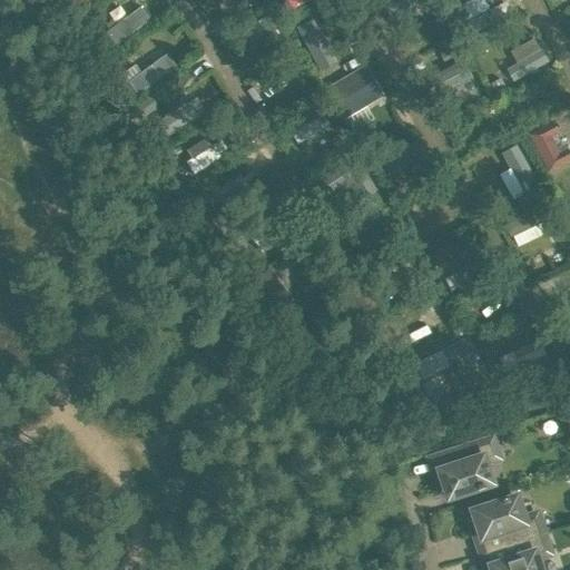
[(65,0),(74,12),(91,0),(65,0)]
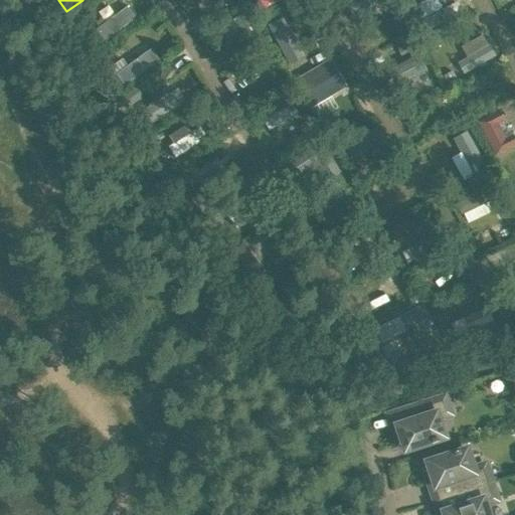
[(182,0),(189,9),(202,0),(182,0)]
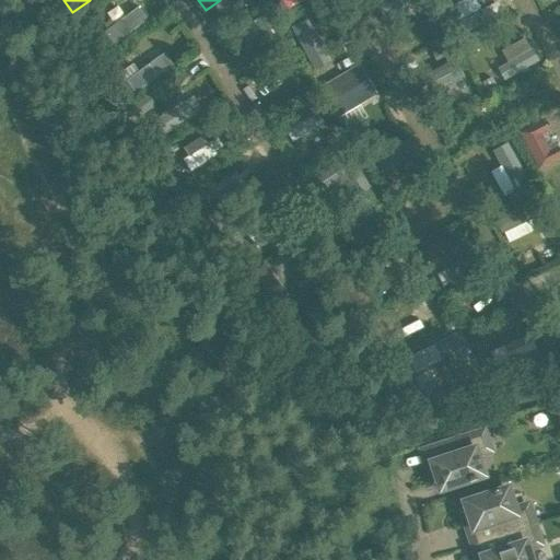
[(276,0),(282,12),(304,0),(276,0)]
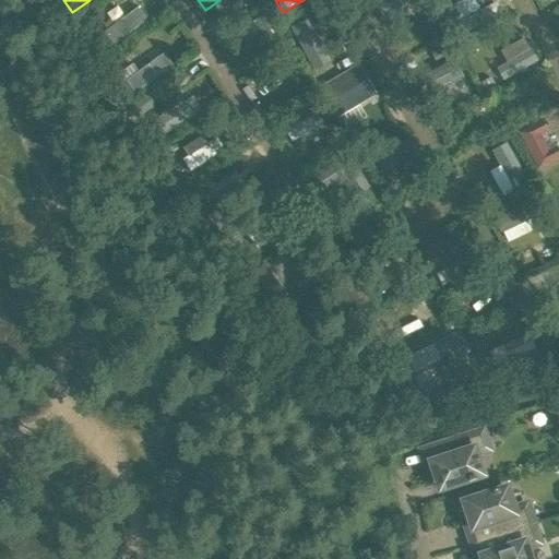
[(495,3),(455,24),(462,36),(501,16),(495,3)]
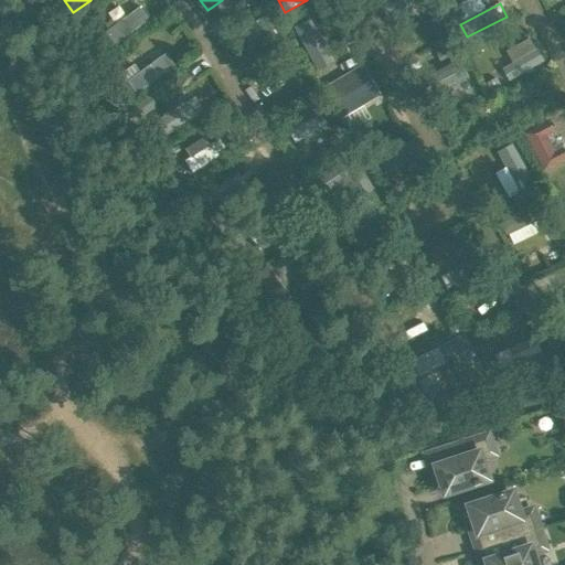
[(108,31),(104,34),(114,46),(149,20),(139,8),(115,25),(108,31)]
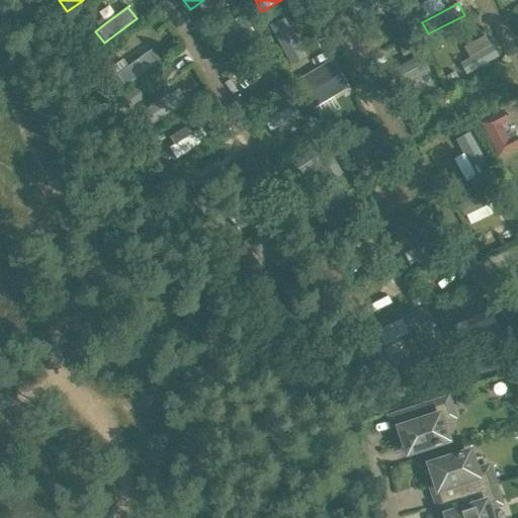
[(242,15),(221,28),(228,38),(248,25),(242,15)]
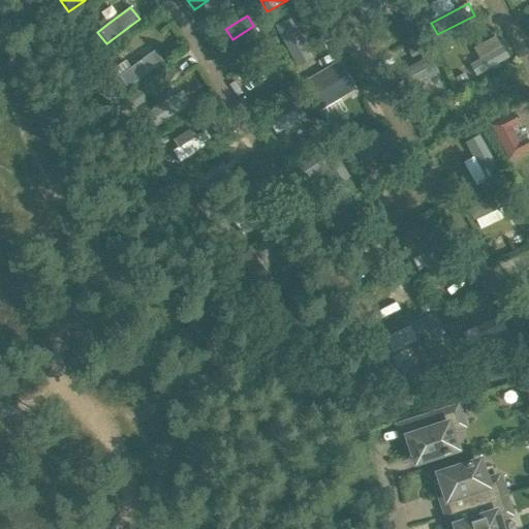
[(103,19),(97,24),(101,29),(107,24),(103,19)]
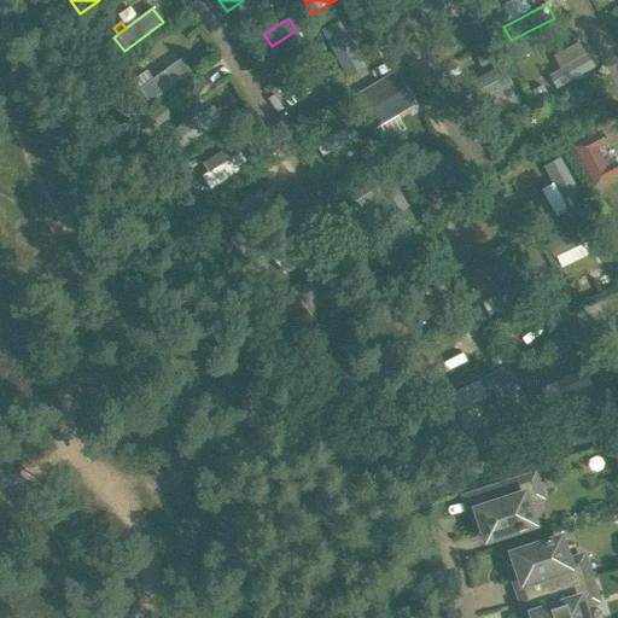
[(338,22),(320,31),(345,79),(363,69),(338,22)]
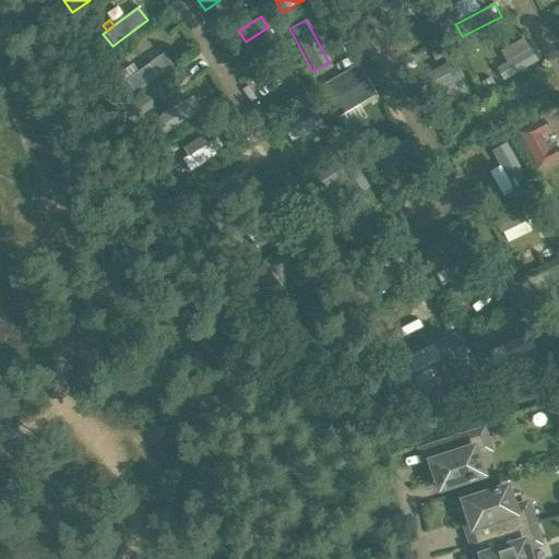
[(268,27),(246,42),(252,50),(274,37),(268,27)]
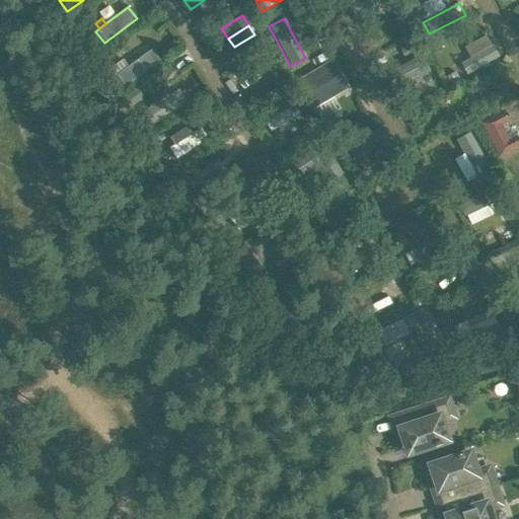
[(262,36),(253,41),(261,53),(268,49),(262,36)]
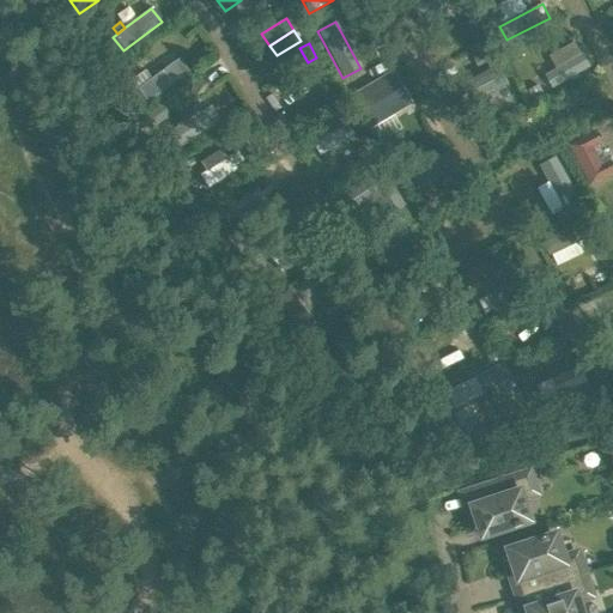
[(483,54),(473,59),(480,72),(490,67),(483,54)]
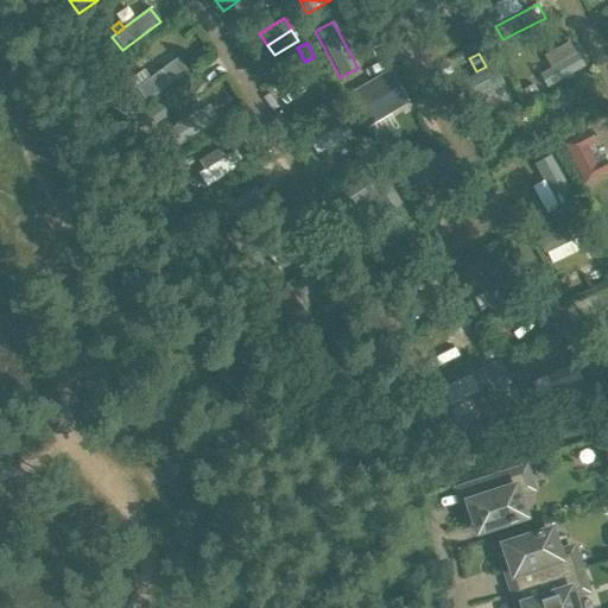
[(576,56),(539,76),(546,88),(583,68),(576,56)]
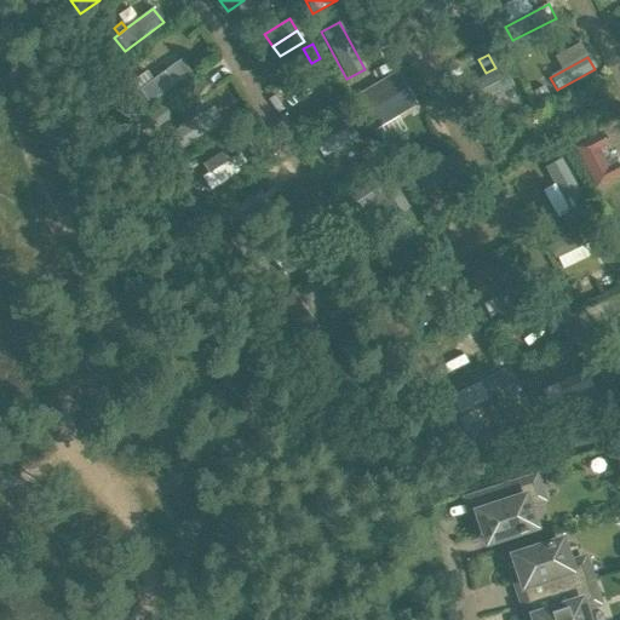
[(179,61),(136,92),(145,104),(147,107),(189,75),(179,61)]
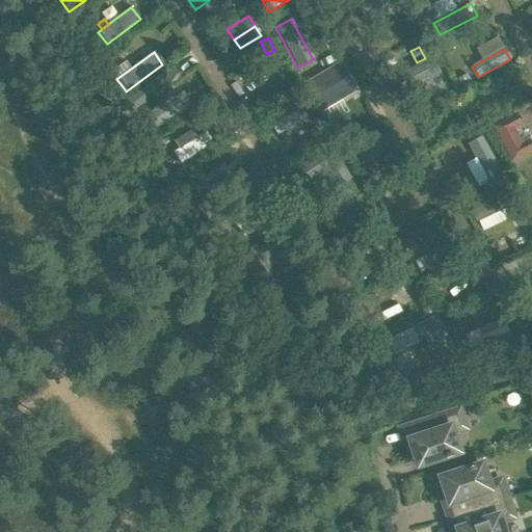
[(106,55),(98,60),(104,71),(112,65),(106,55)]
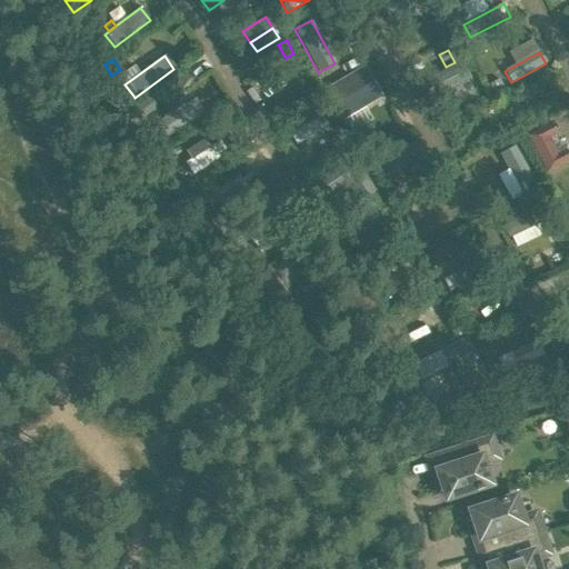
[(460,63),(417,87),(426,102),(469,79),(460,63)]
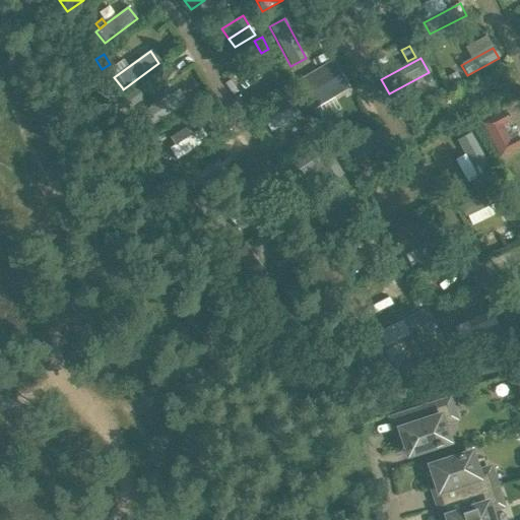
[(333,63),(298,84),(312,110),(349,88),(343,78),(342,79),(333,63)]
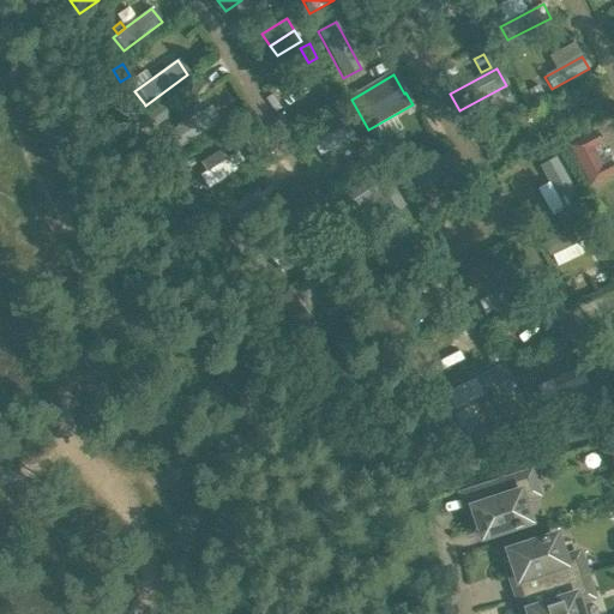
[(537,85),(528,91),(533,100),(542,94),(537,85)]
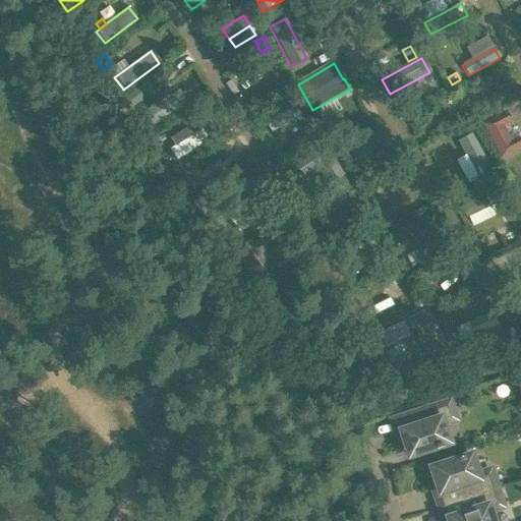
[(114,77),(107,82),(114,93),(122,88),(114,77)]
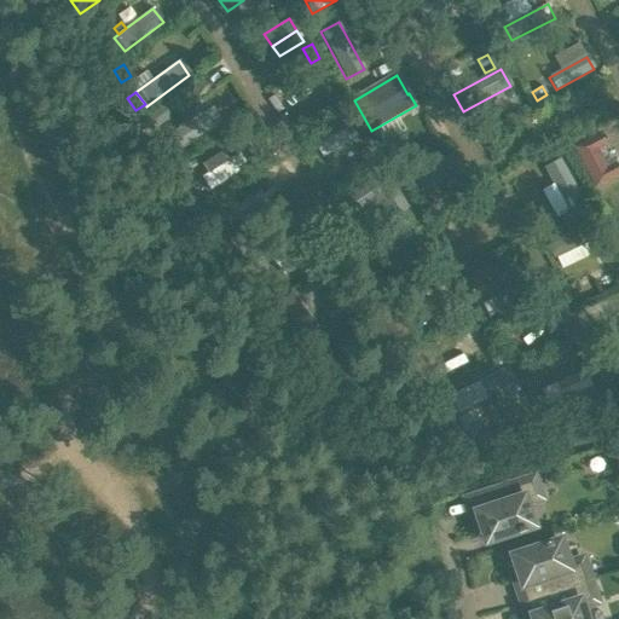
[(212,109),(169,134),(180,151),(221,125),(212,109)]
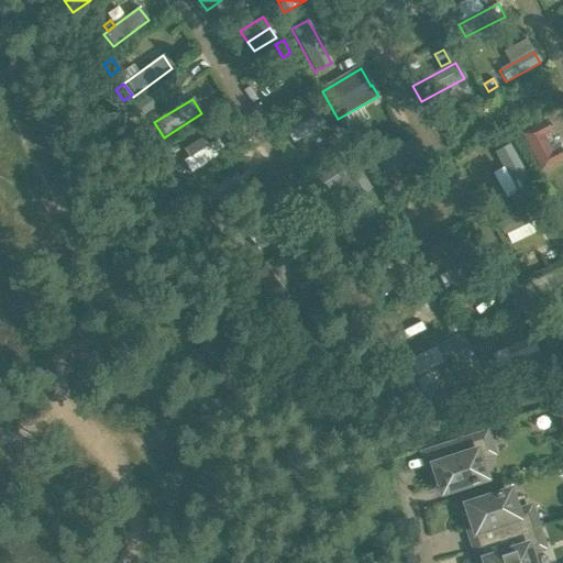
[(136,105),(130,110),(136,120),(144,114),(136,105)]
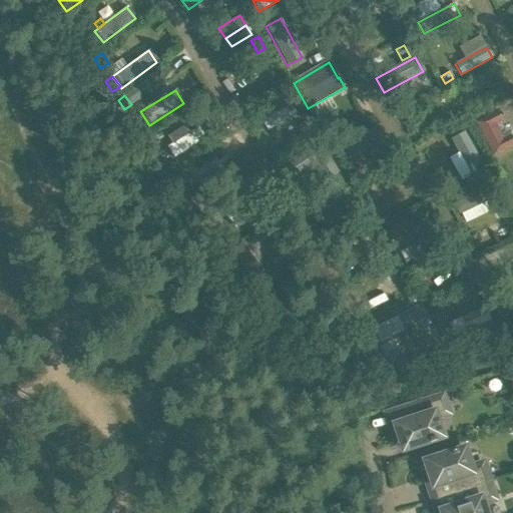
[(290,103),(262,120),(268,130),(297,113),(290,103)]
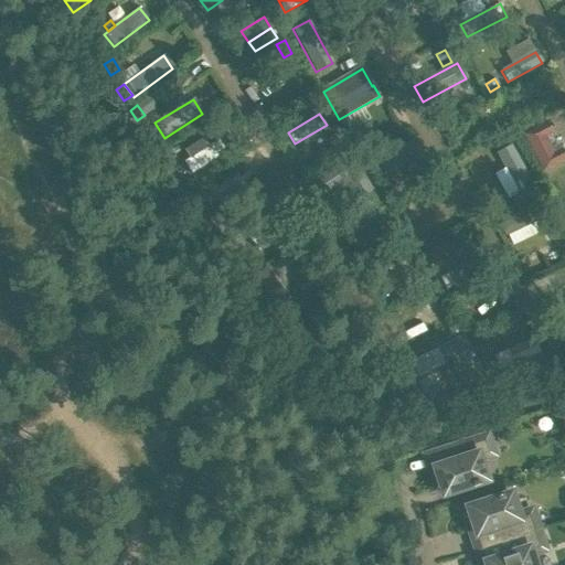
[(547,121),(523,134),(543,171),(564,159),(564,153),(562,148),(554,151),(546,137),(554,132),(547,121)]
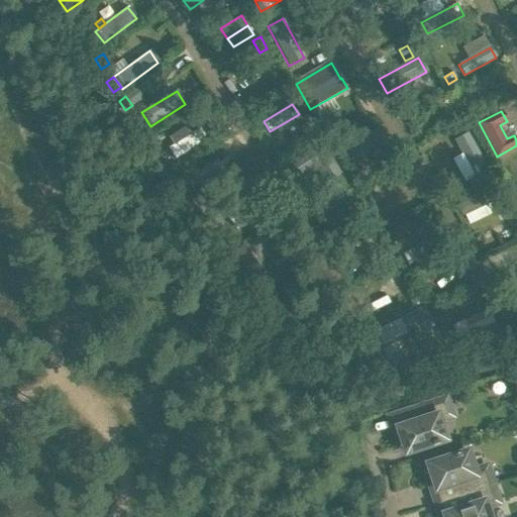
[(142,118),(134,123),(140,134),(149,128),(142,118)]
